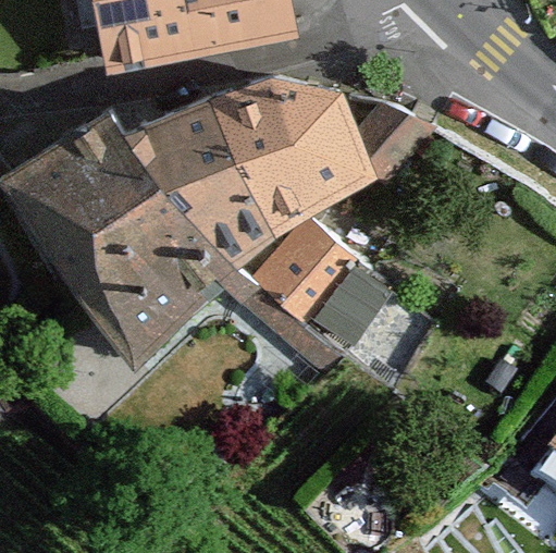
[(93,0),(106,62),(289,27),(283,0),(93,0)]
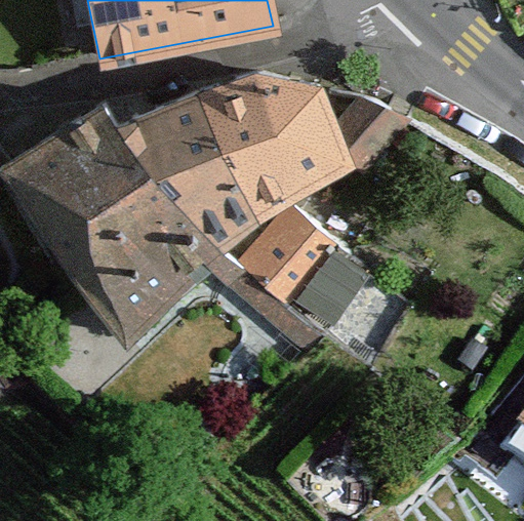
[(255,74),(193,91),(264,221),(318,190),(358,174),(343,134),(324,91),(255,74)]
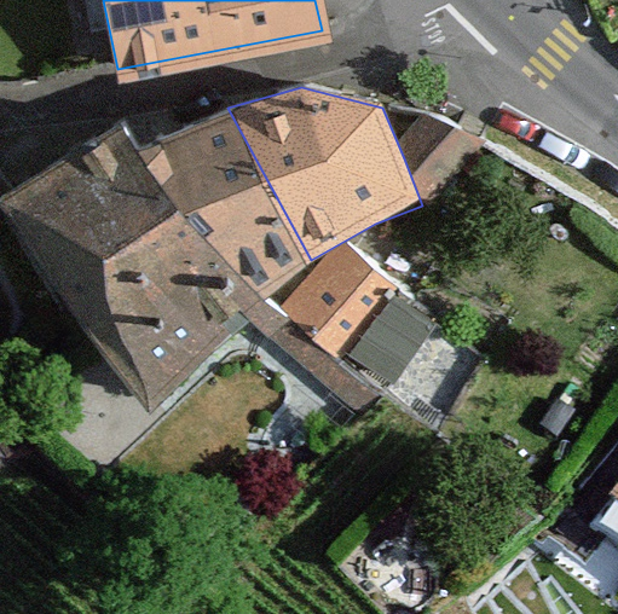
[(227,108),(131,139),(256,290),(311,260),(227,108)]
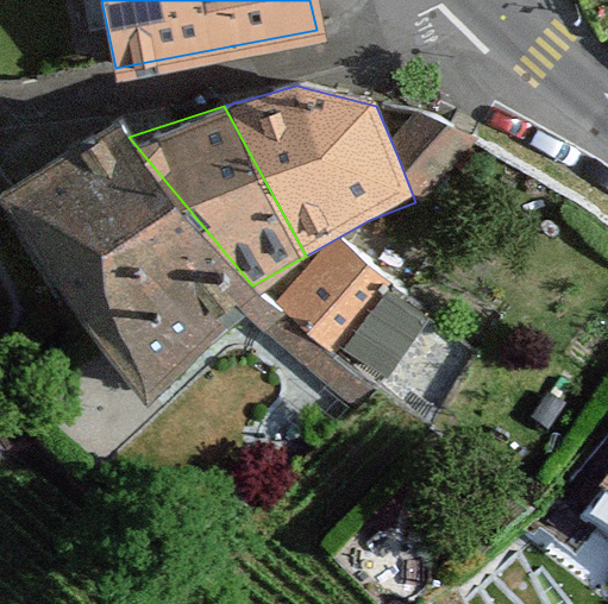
[(113,118),(0,181),(0,194),(143,402),(205,344),(208,348),(245,313),(264,332),(286,314),(264,301),(252,285),(129,137),(113,118)]
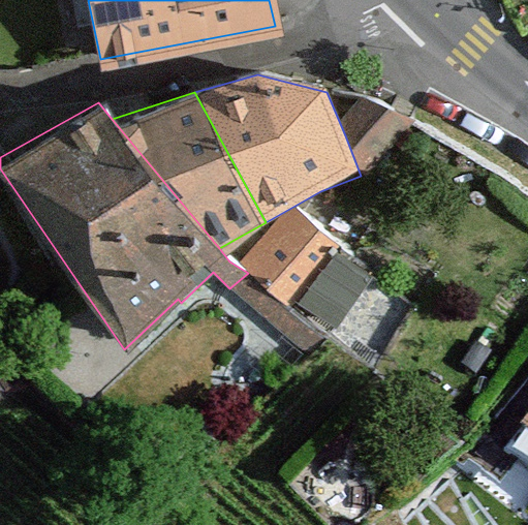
[(367,103),(345,135),(361,176),(372,184),(410,127),(367,103)]
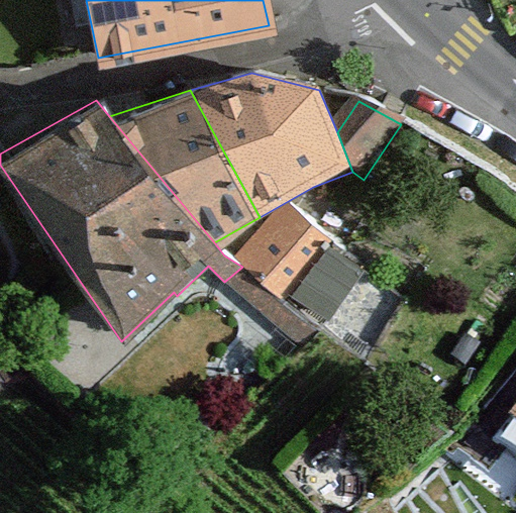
[(287,216),(242,267),(280,300),(324,249),(287,216)]
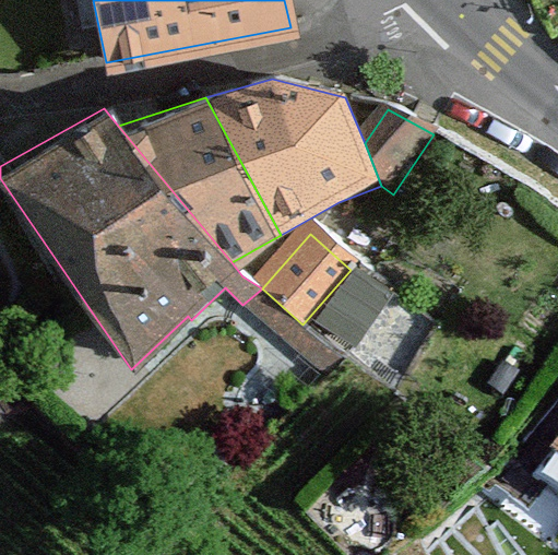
[(303,325),(262,288),(242,305),(332,376),(346,357),(303,325)]
